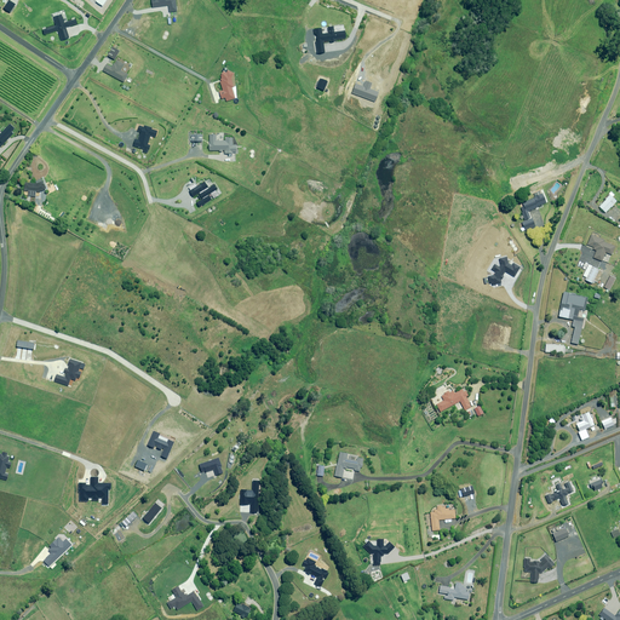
[(124,64),(116,61),(115,64),(114,64),(112,67),(107,64),(103,72),(124,82),(127,74),(121,70),(124,64)]
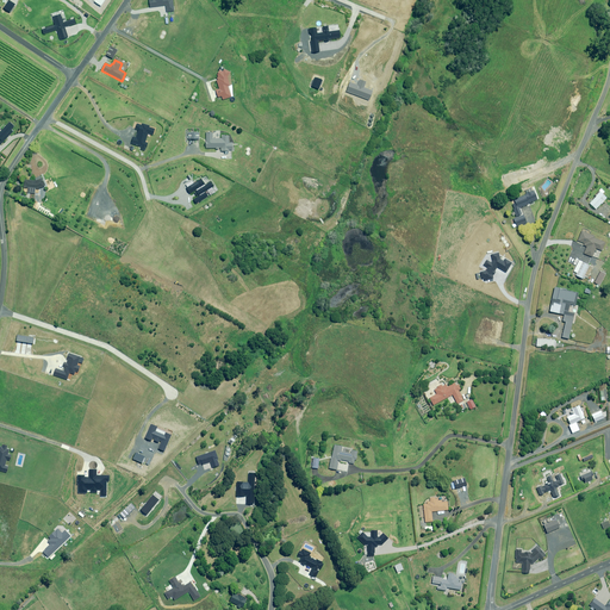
[(142,126),(139,125),(138,130),(141,131),(141,134),(138,134),(136,139),(132,138),(131,143),(142,147),(141,148),(144,149),(147,144),(144,143),(147,132),(149,134),(150,129),(148,128),(149,126),(142,124),(142,126)]
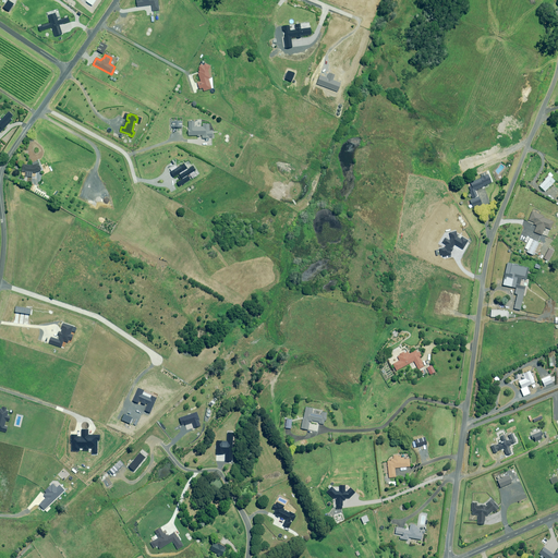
[(189,135),(197,135),(197,137),(199,137),(199,135),(202,135),(202,138),(209,138),(209,137),(213,137),(213,131),(209,131),(209,124),(203,124),(203,126),(194,126),(194,121),(189,121),(189,135)]
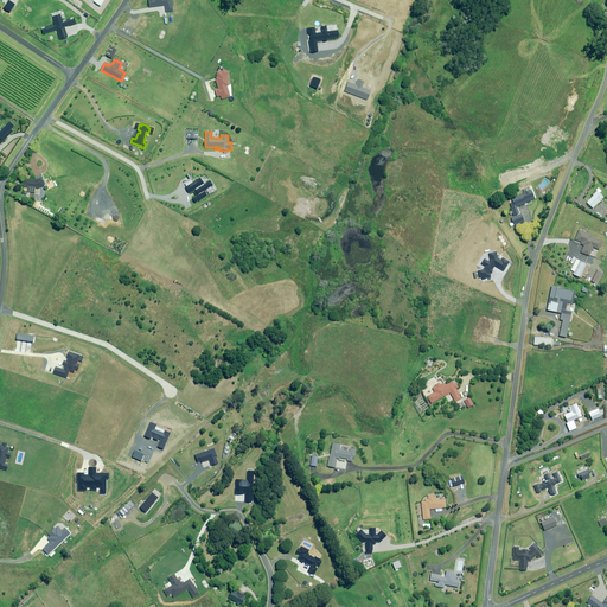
[(196,203),(209,195),(215,191),(211,186),(212,186),(210,181),(209,181),(205,176),(192,183),(191,180),(184,184),(189,192),(195,189),(198,195),(192,198),(196,203)]
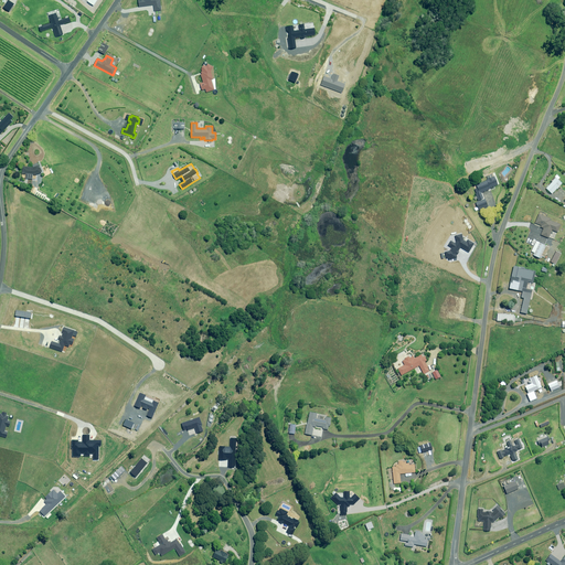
[(514,170),(508,164),(499,174),(505,180),(514,170)]
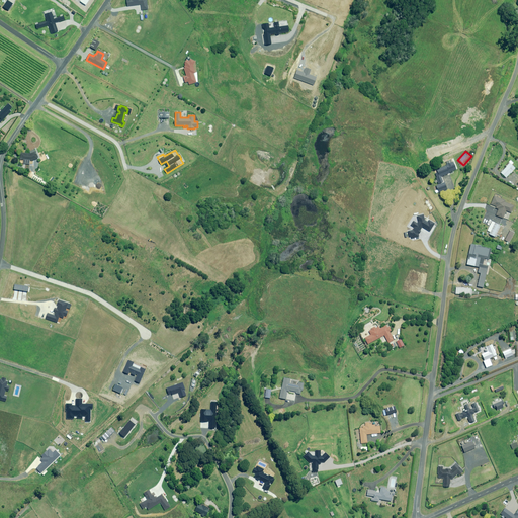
[(437,180),(437,182),(438,184),(436,185),(439,193),(448,189),(445,181),(443,182),(441,177),(449,174),(449,172),(459,168),(457,163),(454,164),(452,158),(445,162),(446,165),(436,169),(438,172),(435,173),(436,177),(437,180)]
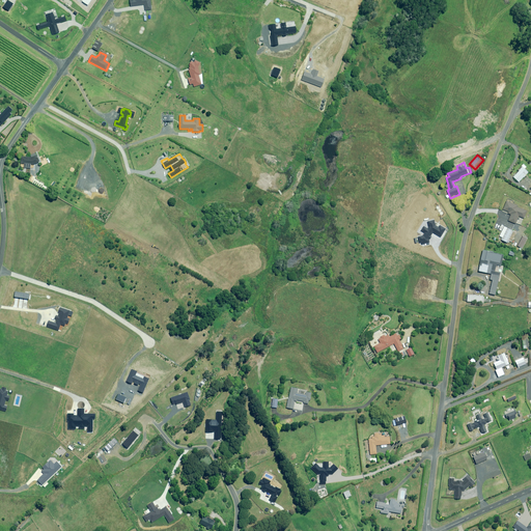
[(528,172),(522,166),(518,170),(519,171),(513,177),(519,183),(528,172)]
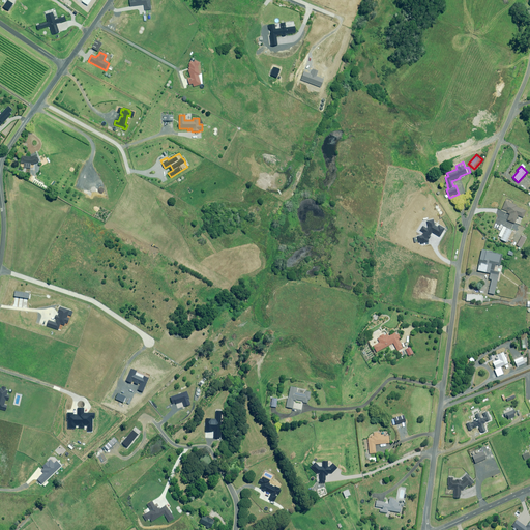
[(517,205),(505,201),(502,209),(507,211),(507,213),(509,214),(507,221),(514,224),(518,215),(523,217),(526,210),(516,206),(517,205)]
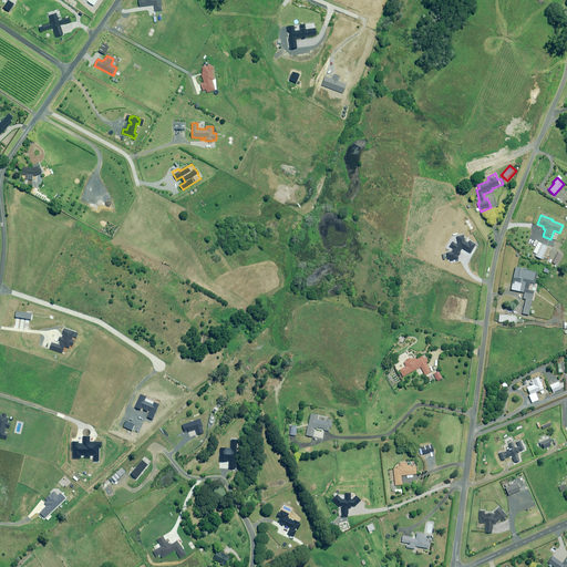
[(535,256),(542,259),(543,257),(547,259),(552,248),(548,247),(547,247),(545,246),(542,244),(538,243),(534,253),(536,254),(535,256)]
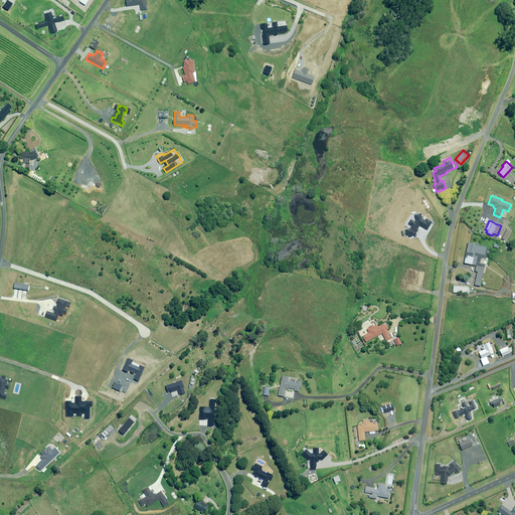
[(475,285),(480,286),(482,281),(484,281),(484,279),(482,278),(483,274),(485,274),(488,260),(486,259),(488,247),(468,242),(464,263),(476,266),(475,272),(478,272),(475,285)]
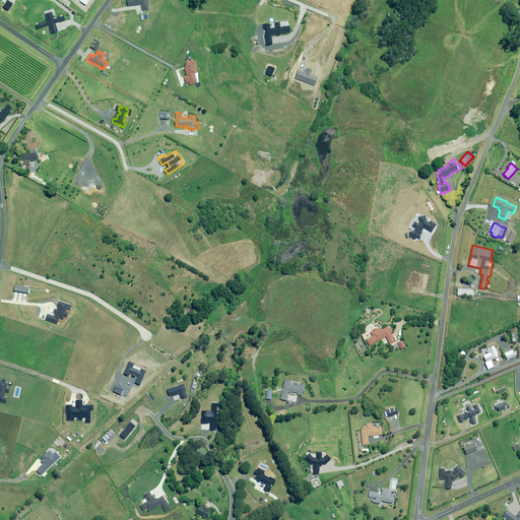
[(389,329),(388,327),(382,330),(381,328),(377,329),(376,328),(370,331),(372,336),(366,339),(369,345),(386,337),(390,344),(395,341),(391,333),(392,332),(391,328),(389,329)]
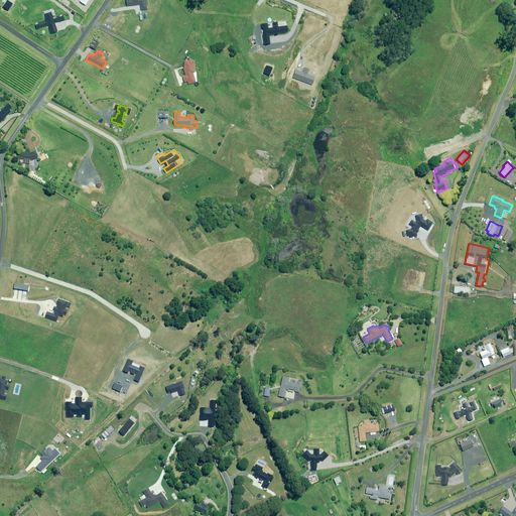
[(399,338),(394,340),(398,347),(402,345),(399,338)]
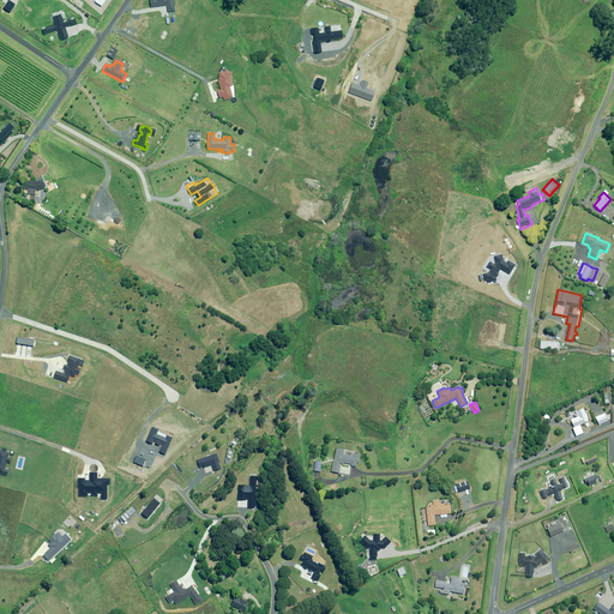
[(589,421),(583,408),(576,411),(578,417),(571,420),(575,427),(589,421)]
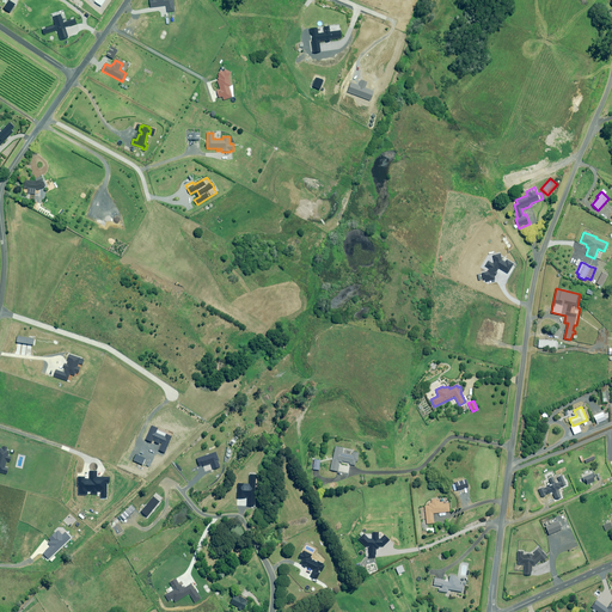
[(606,420),(603,412),(594,416),(597,423),(606,420)]
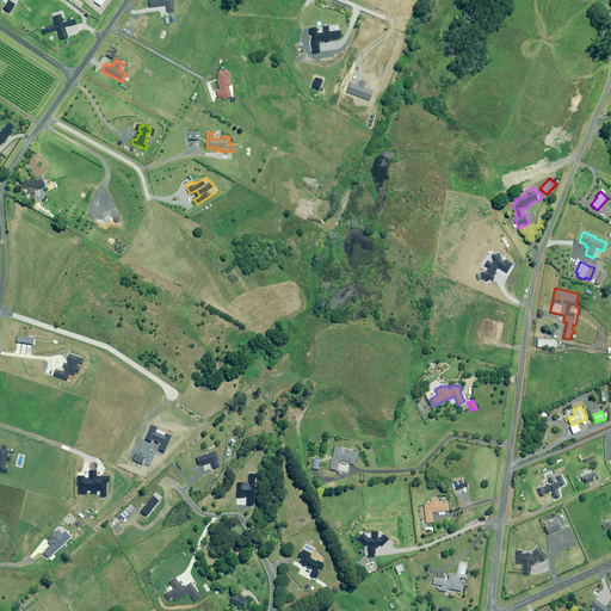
[(343,448),(334,445),(332,458),(329,469),(338,470),(339,460),(350,462),(349,463),(355,464),(355,461),(357,461),(358,452),(352,451),(352,454),(341,452),(343,448)]
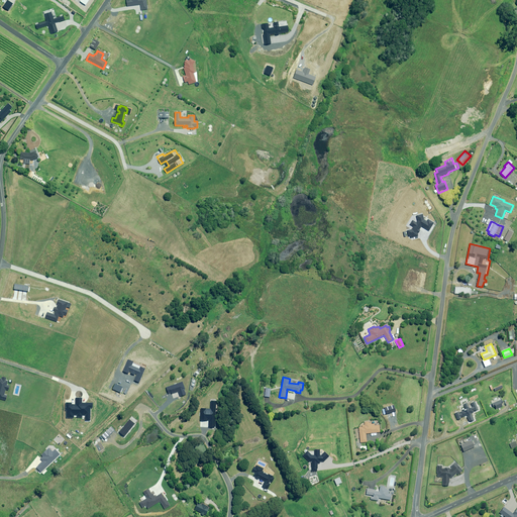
[(503,403),(502,400),(492,404),(493,407),(495,406),(496,409),(502,406),(501,403),(503,403)]
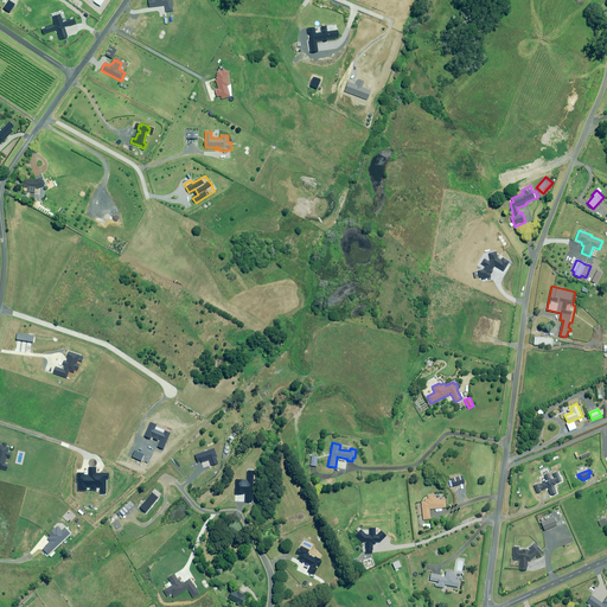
[(548,489),(554,486),(556,484),(554,478),(550,479),(550,478),(543,481),(544,483),(541,484),(543,490),(548,489)]
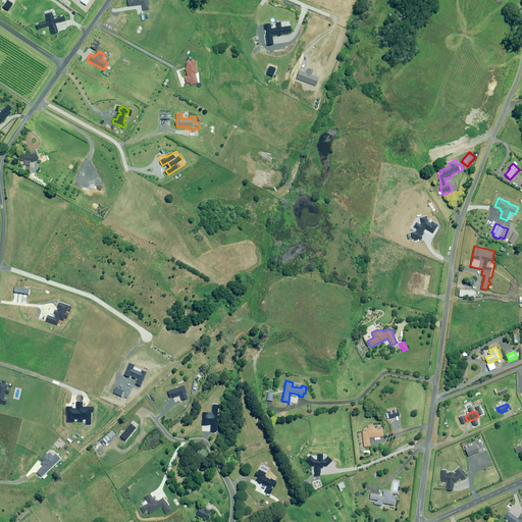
[(375,428),(375,425),(368,426),(368,429),(365,429),(366,431),(362,431),(364,447),(370,447),(369,437),(383,436),(382,427),(375,428)]
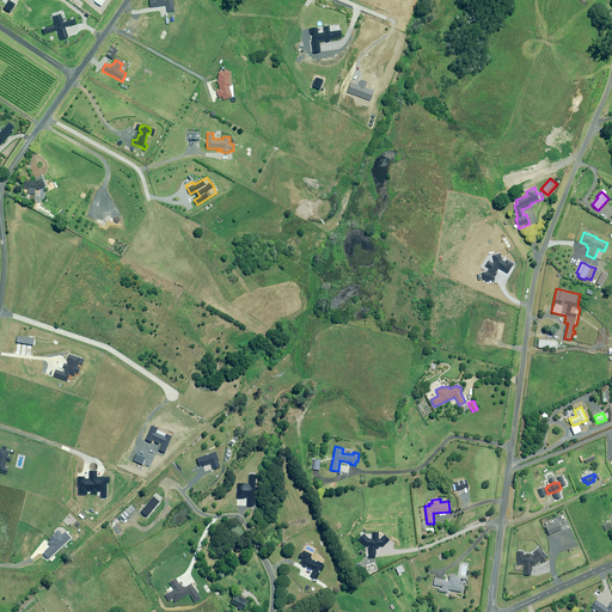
[(562,528),(558,521),(545,527),(549,534),(562,528)]
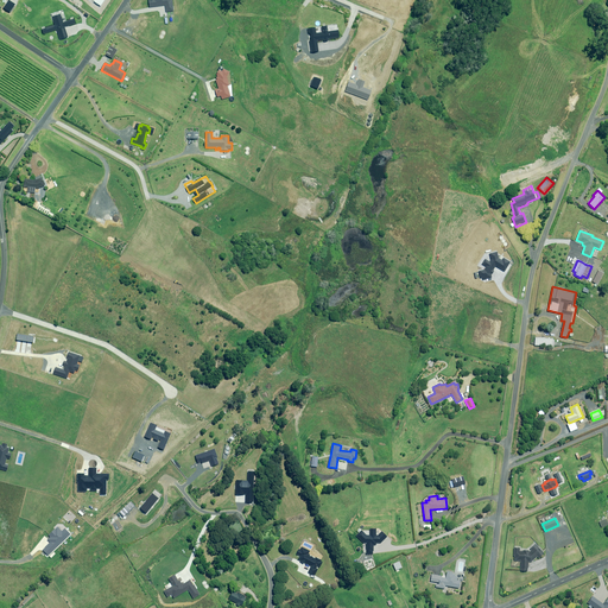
[(366,544),(366,553),(373,553),(373,544),(377,544),(377,543),(381,543),(387,537),(382,532),(379,536),(377,536),(377,529),(369,529),(369,536),(367,536),(361,530),(356,536),(363,543),(365,542),(366,544)]
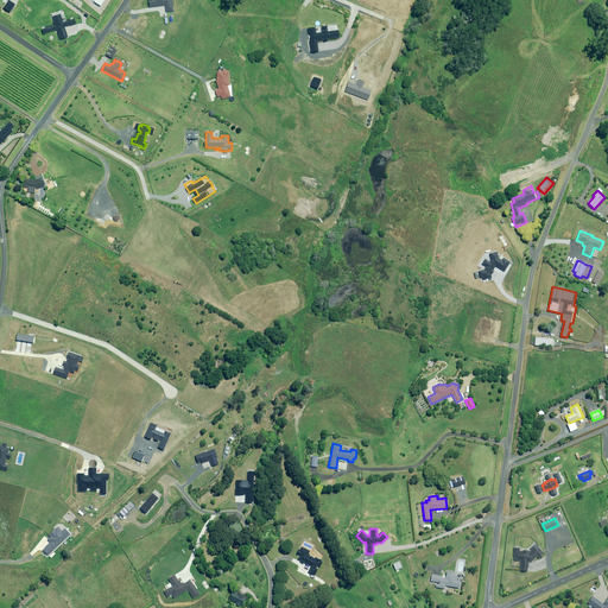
[(544,553),(536,544),(530,549),(531,550),(530,551),(520,551),(520,549),(514,548),(513,556),(514,556),(514,561),(521,561),(520,571),(527,571),(529,562),(531,562),(537,556),(538,558),(544,553)]
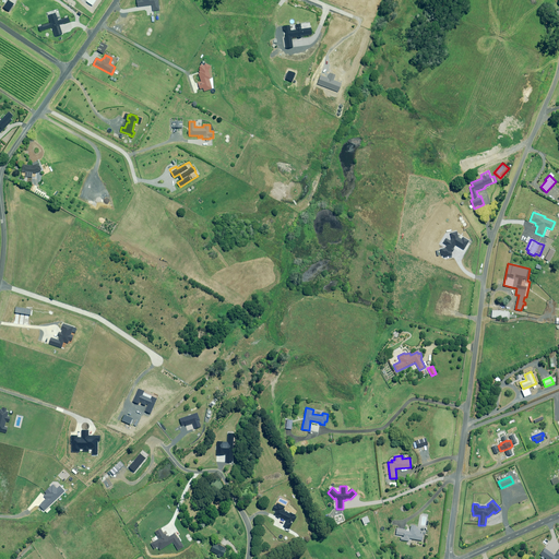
[(416,526),(412,525),(411,532),(406,531),(406,530),(397,528),(396,534),(404,536),(403,537),(401,537),(401,539),(408,542),(409,538),(423,540),(424,534),(420,534),(420,531),(418,530),(418,528),(416,527),(416,526)]
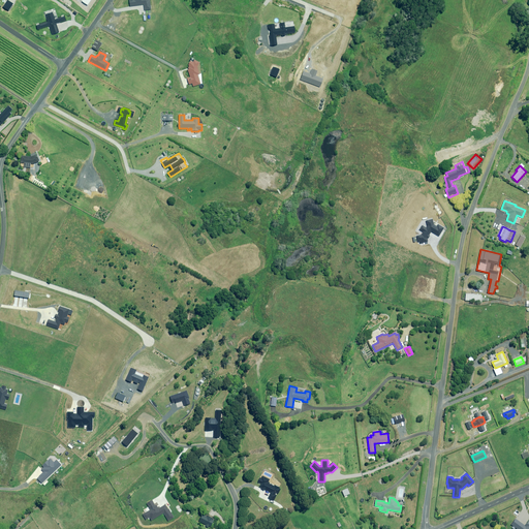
[(207,517),(203,515),(199,522),(206,525),(206,526),(209,528),(210,526),(211,526),(215,518),(207,515),(207,517)]
